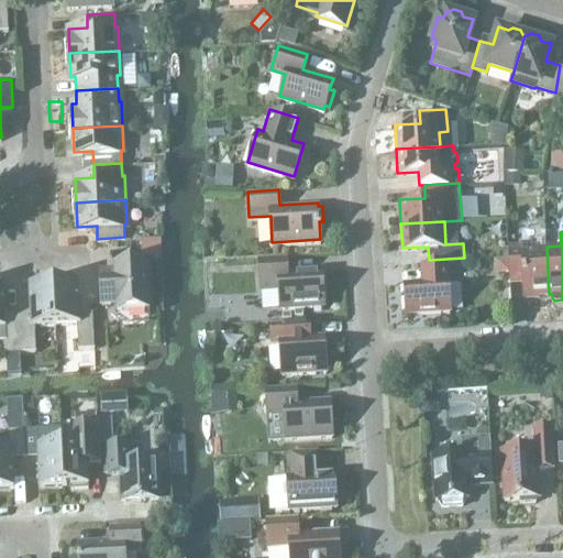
[(161,236),(142,237),(142,253),(161,253),(161,236)]
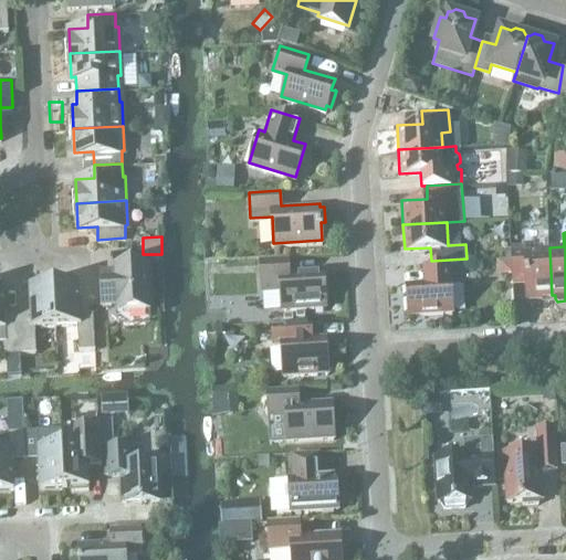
[(510,243),(513,282),(526,282),(526,296),(552,295),(549,247),(525,249),(525,242),(510,243)]
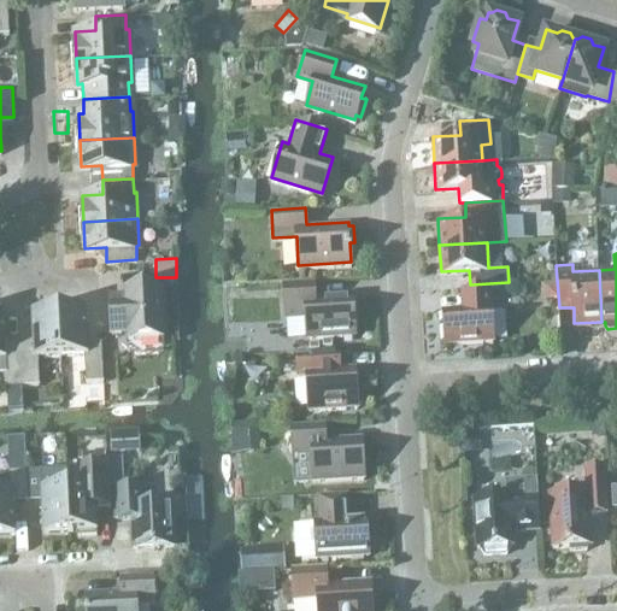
[(306,313),(307,335),(356,332),(353,293),(315,295),(313,280),(283,282),(286,315),(306,313)]
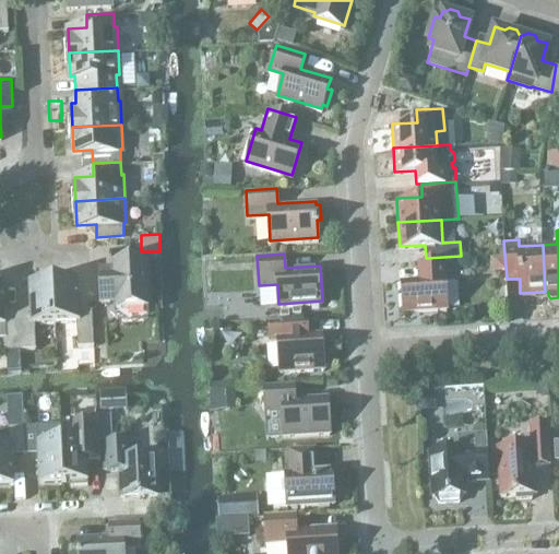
[(115,271),(99,272),(100,298),(116,298),(116,304),(146,303),(144,256),(114,258),(115,271)]
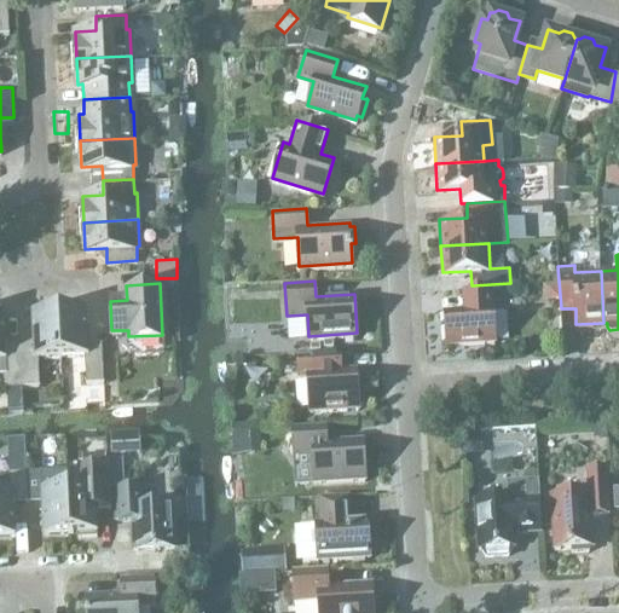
[(444,308),(446,347),(447,347),(447,342),(495,340),(492,289),(462,290),(463,307),(444,308)]
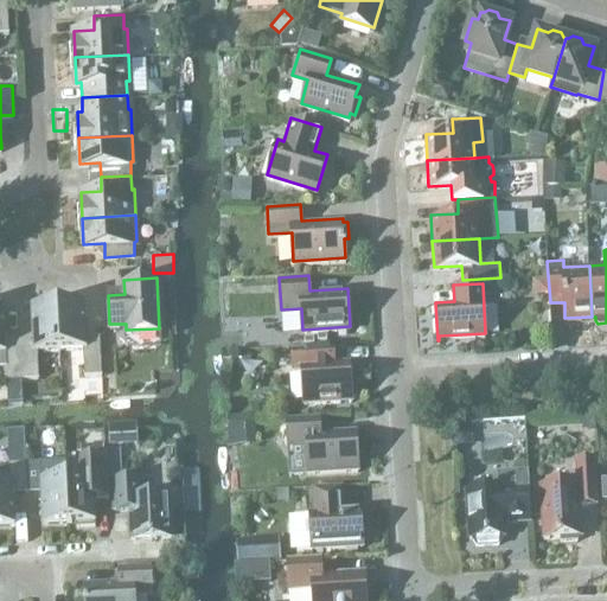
[(65,302),(58,302),(61,346),(83,346),(84,373),(102,372),(100,333),(85,333),(84,296),(64,298),(65,302)]
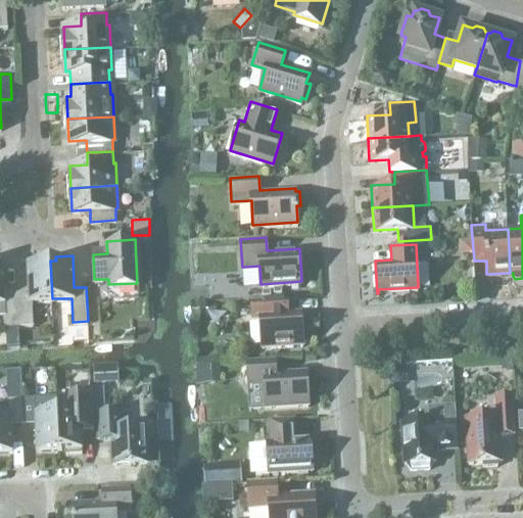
[(29,290),(16,290),(18,324),(34,324),(32,299),(52,298),(50,261),(44,261),(44,257),(27,259),(29,290)]
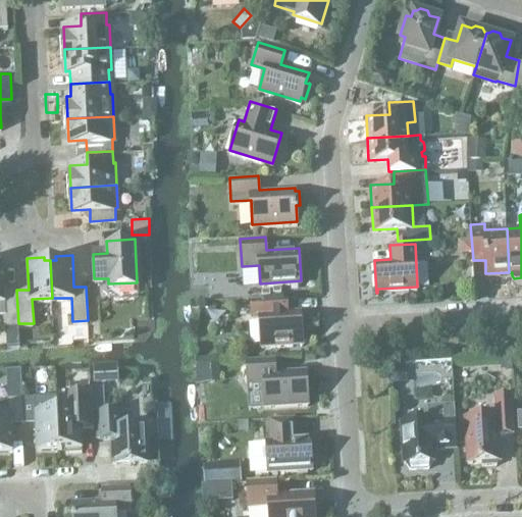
[(0,313),(3,313),(3,324),(18,323),(16,290),(5,291),(3,259),(0,258),(0,313)]
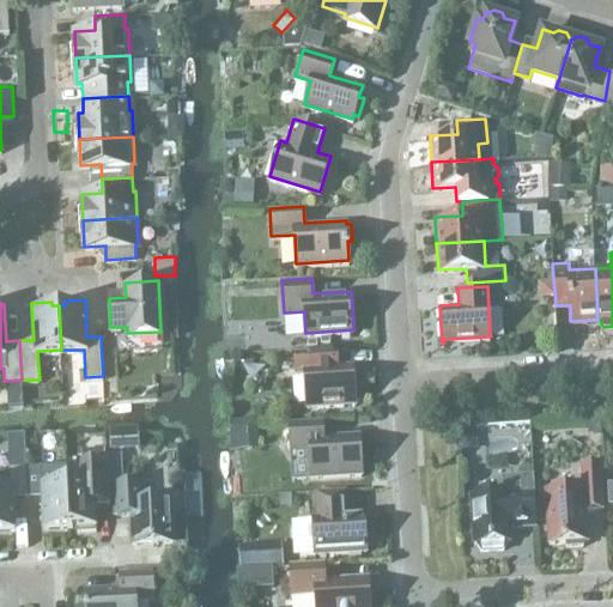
[(304,371),(307,405),(344,402),(343,399),(359,398),(358,382),(354,382),(353,363),(338,364),(337,348),(295,351),(296,371),(304,371)]
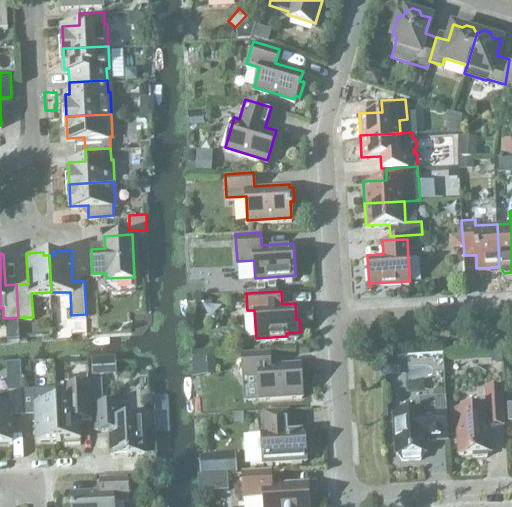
[(243,374),(259,373),(260,397),(302,394),(300,361),(270,363),(269,350),(242,352),(243,374)]
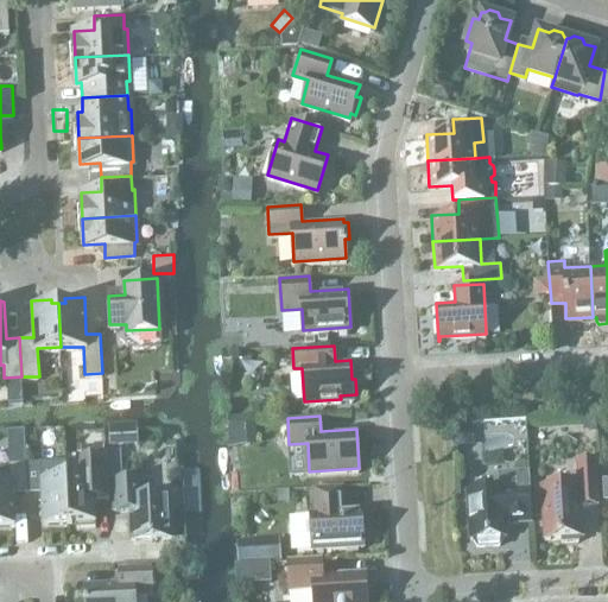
[(67,476),(69,521),(76,520),(76,525),(96,524),(95,499),(108,498),(107,456),(80,457),(78,475),(67,476)]
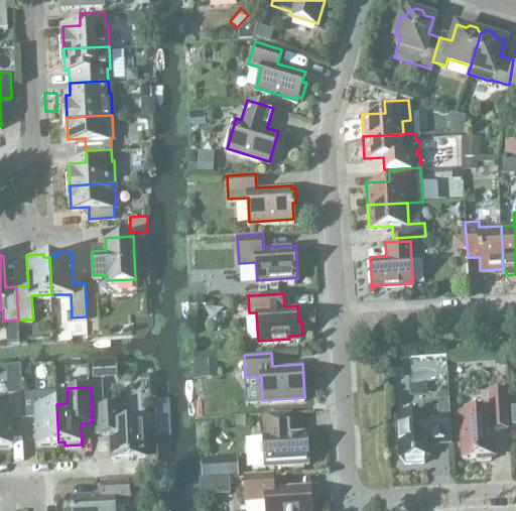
[(460,410),(462,455),(476,454),(477,458),(491,457),(491,453),(494,453),(493,425),(507,425),(504,387),(490,388),(491,408),(460,410)]
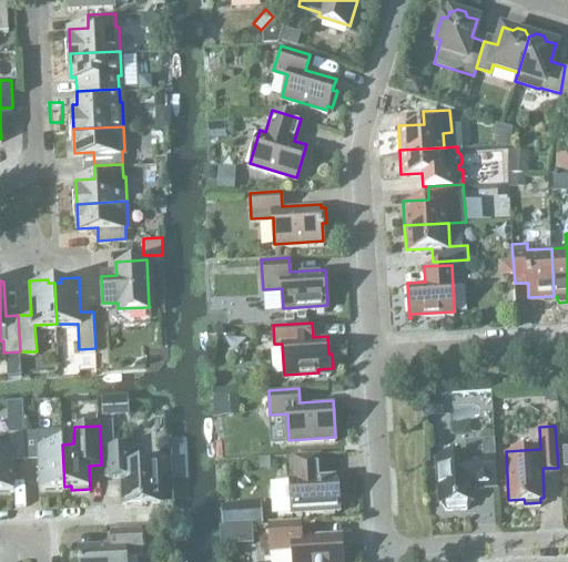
[(51,428),(24,429),(26,458),(39,457),(40,488),(64,487),(62,445),(51,445),(51,428)]
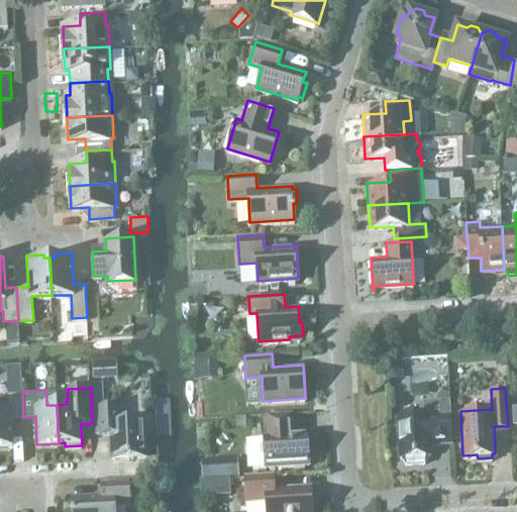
[(23,417),(22,391),(7,392),(7,399),(2,400),(0,401),(0,445),(13,445),(11,417),(23,417)]
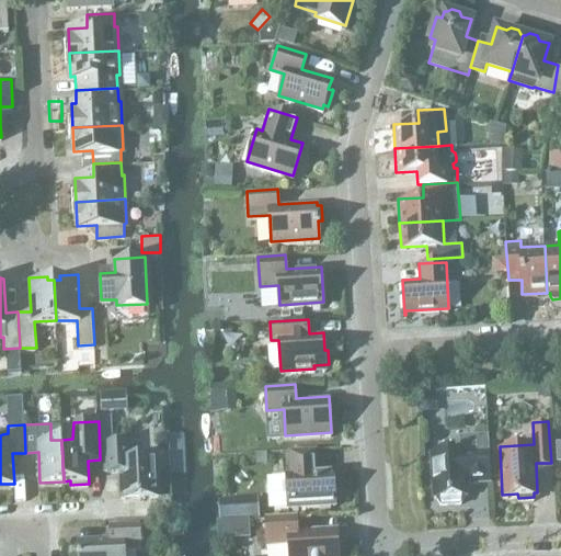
[(433,495),(436,495),(441,501),(460,500),(465,492),(467,492),(467,480),(490,479),(488,450),(487,433),(461,434),(462,449),(431,451),(433,495)]
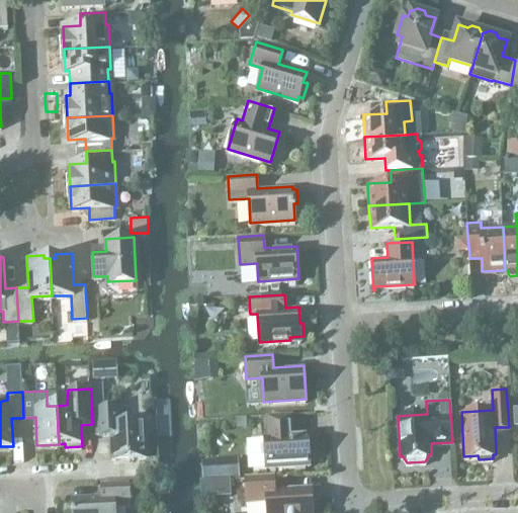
[(110,432),(112,457),(146,456),(145,420),(120,421),(119,406),(96,407),(97,432),(110,432)]
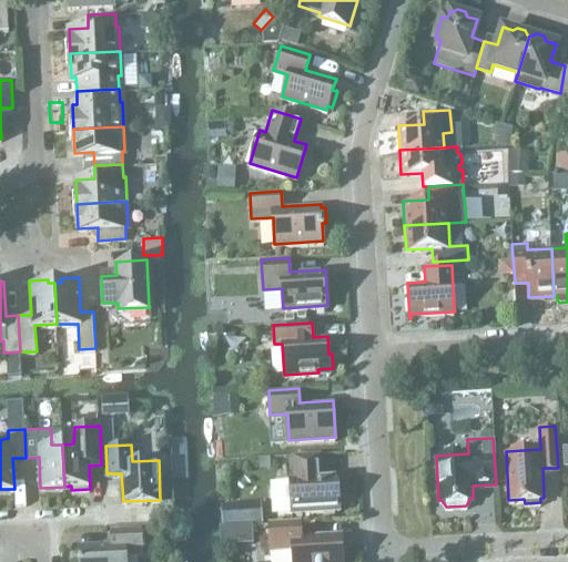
[(318,469),(321,469),(320,452),(293,455),(294,477),(290,477),(290,478),(275,479),(277,511),(291,510),(291,511),(340,508),(337,474),(320,476),(318,469)]
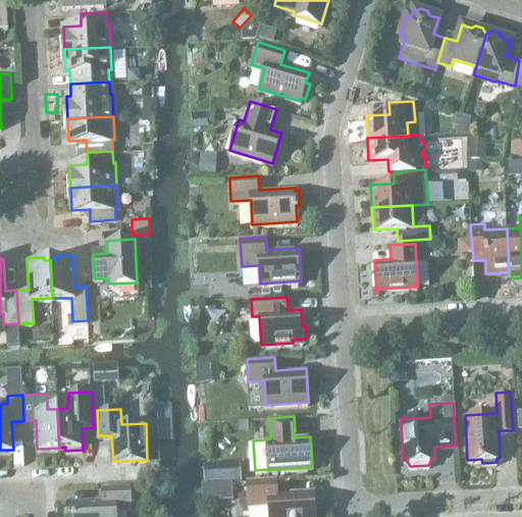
[(240,460),(203,462),(205,481),(242,479),(240,460)]
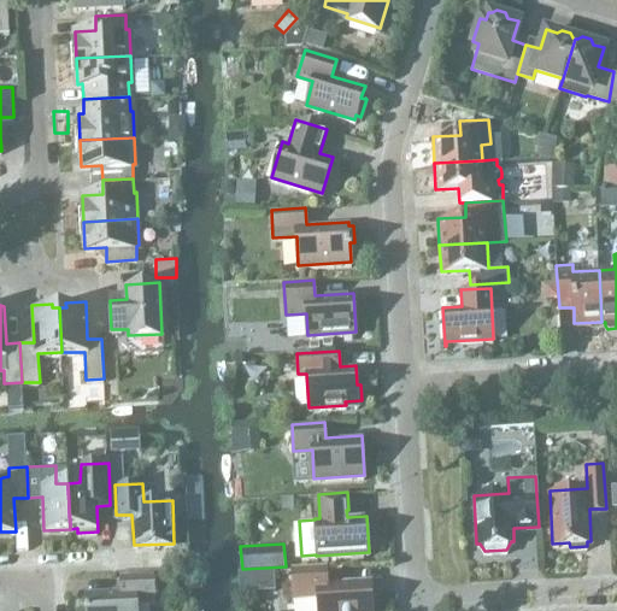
[(292,568),(294,597),(317,595),(317,610),(371,610),(370,579),(327,582),(325,565),(292,568)]
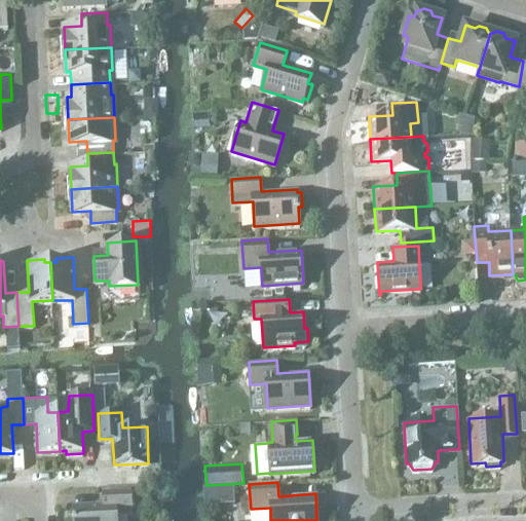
[(117,520),(117,512),(132,512),(130,488),(103,489),(103,504),(73,505),(73,520),(117,520)]
